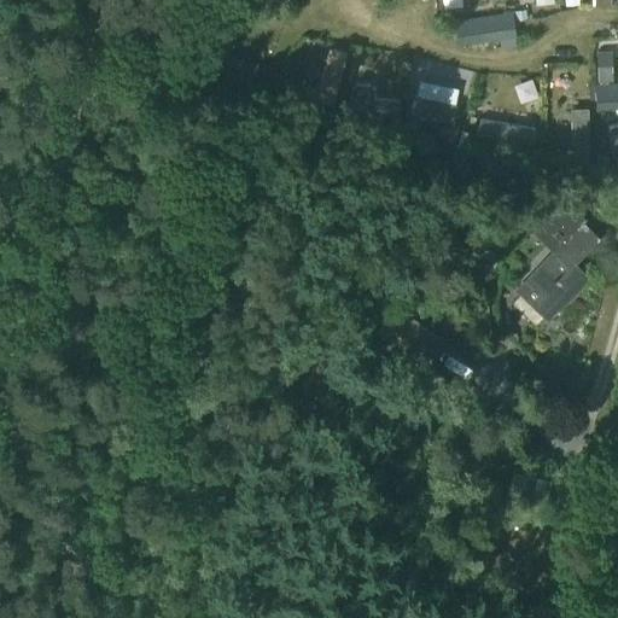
[(529,9),(513,11),(514,22),(530,19),(529,9)]
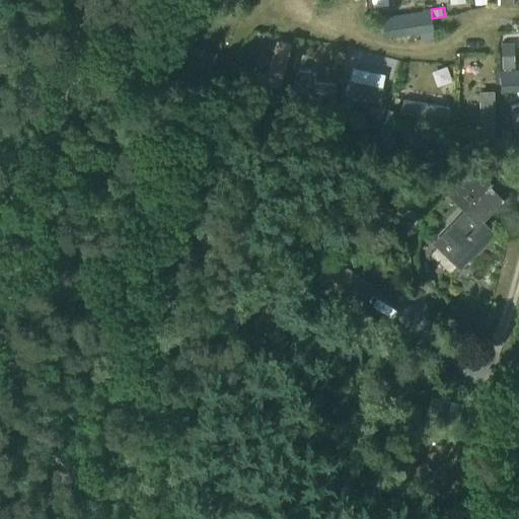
[(430,10),(381,17),(384,39),(433,31),(430,10)]
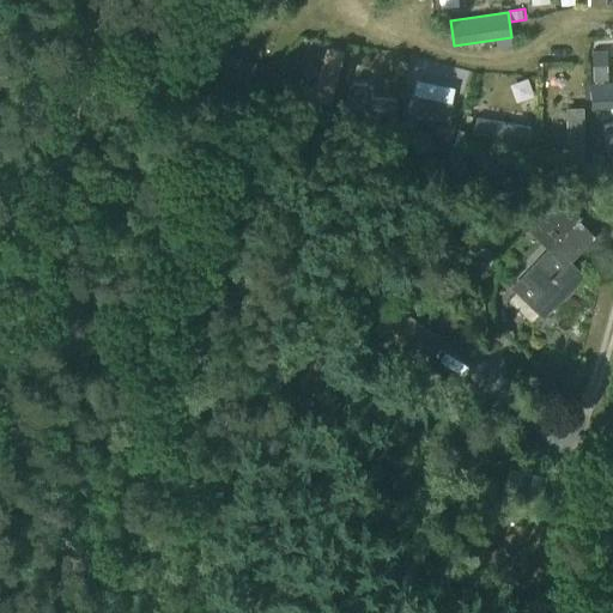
[(198,49),(194,71),(248,82),(252,60),(198,49)]
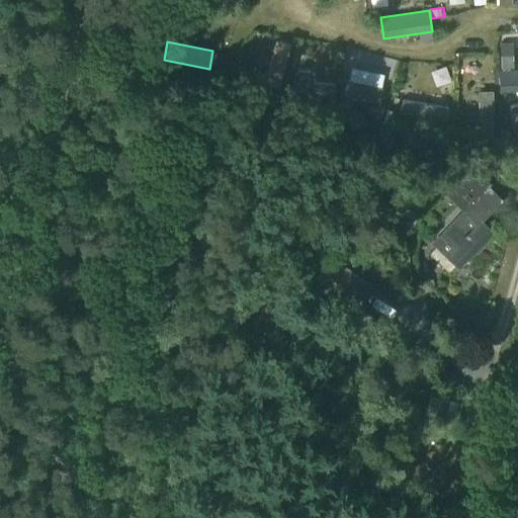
[(276,41),(265,85),(279,88),(289,45),(276,41)]
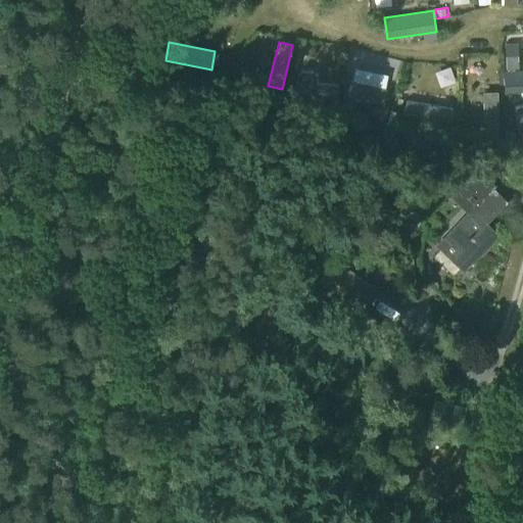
[(518,57),(505,57),(506,70),(518,69),(518,57)]
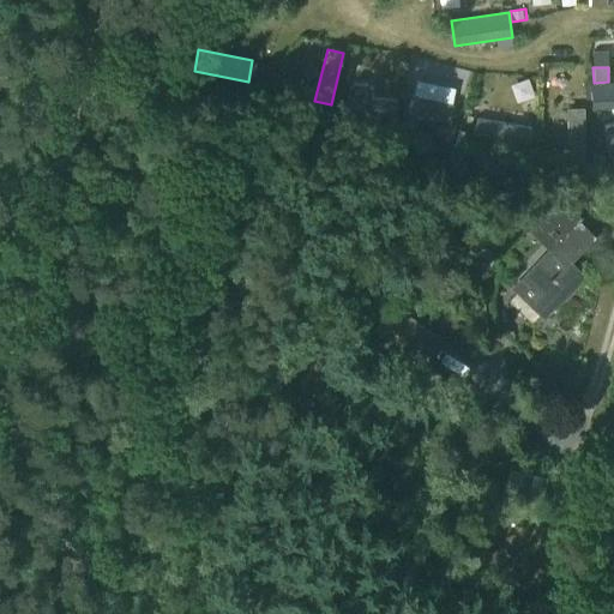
[(282,77),(280,86),(289,90),(293,80),(282,77)]
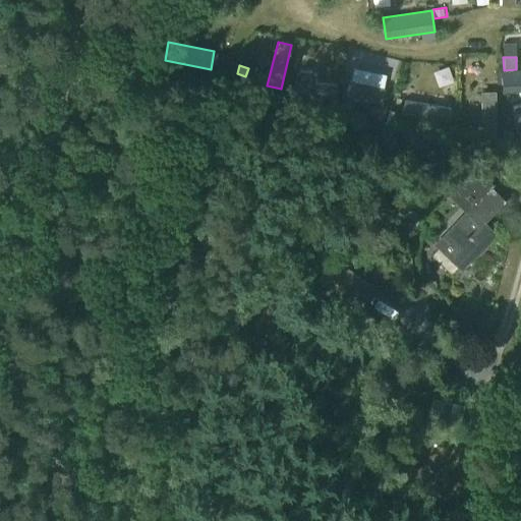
[(295,73),(295,81),(313,82),(313,75),(311,71),(298,70),(295,73)]
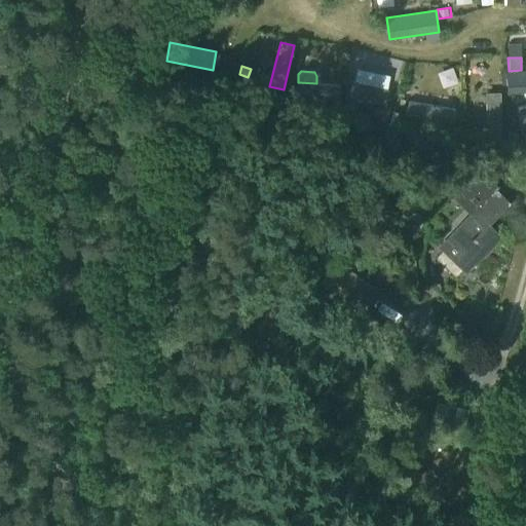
[(525,72),(508,73),(509,95),(525,92),(525,72)]
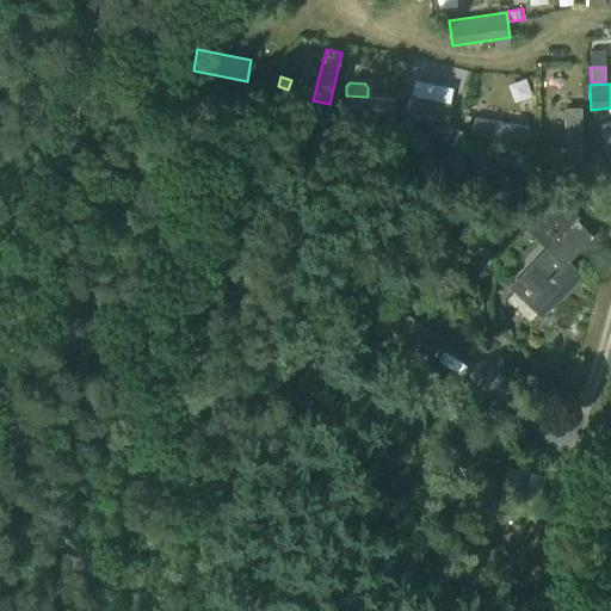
[(343,94),(341,111),(394,115),(395,98),(368,97),(346,96),(343,94)]
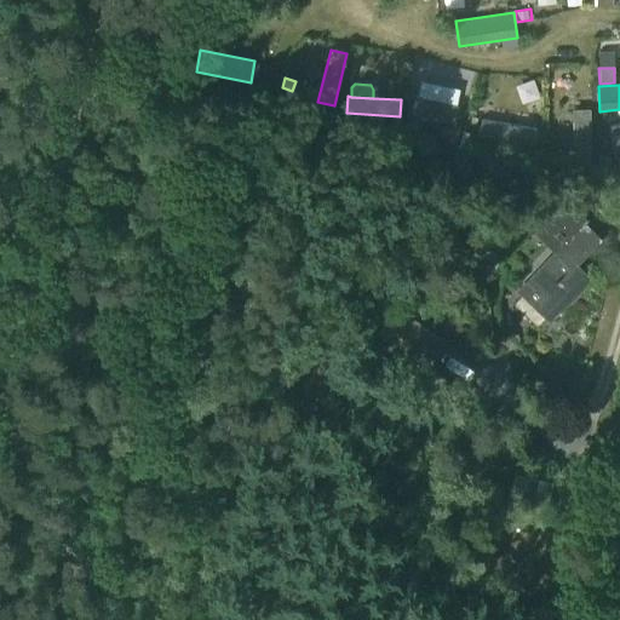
[(414,96),(411,113),(453,122),(458,104),(414,96)]
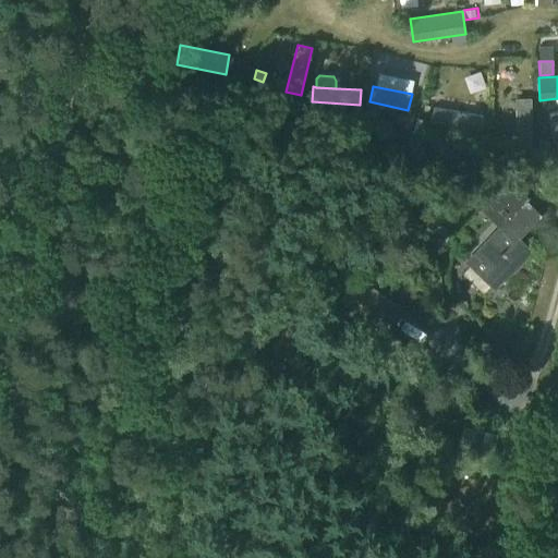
[(530,97),(514,98),(516,146),(531,145),(530,97)]
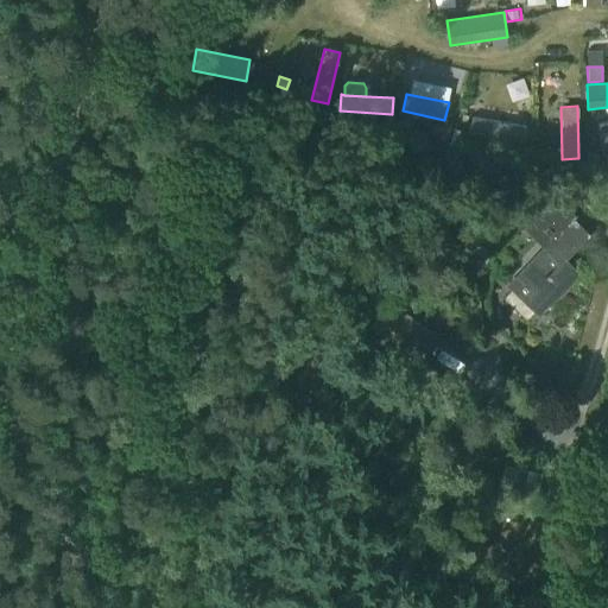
[(470,118),(468,134),(524,144),(527,127),(470,118)]
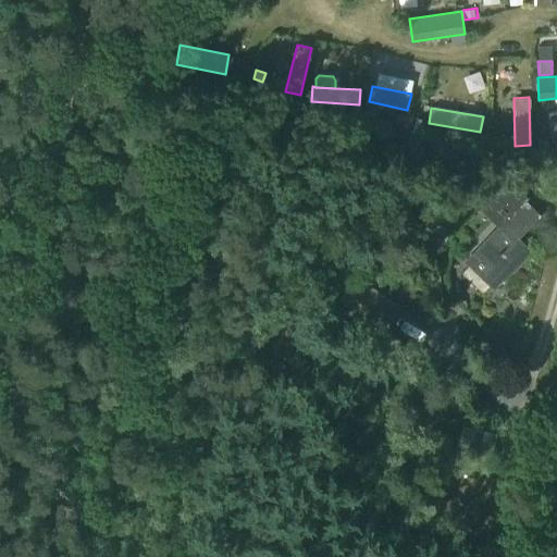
[(556,111),(546,114),(548,125),(556,123),(556,111)]
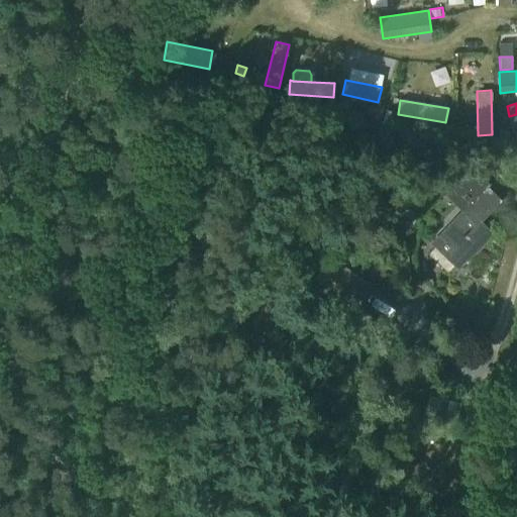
[(368,104),(365,116),(377,118),(379,107),(368,104)]
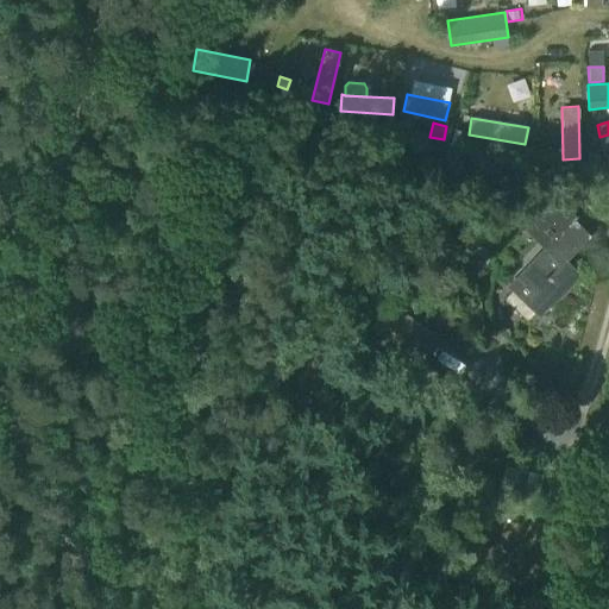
[(453,127),(450,142),(464,144),(468,131),(453,127)]
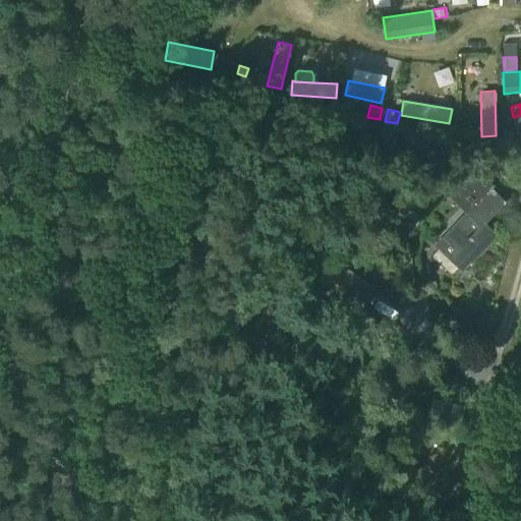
[(503,131),(501,148),(510,149),(512,132),(503,131)]
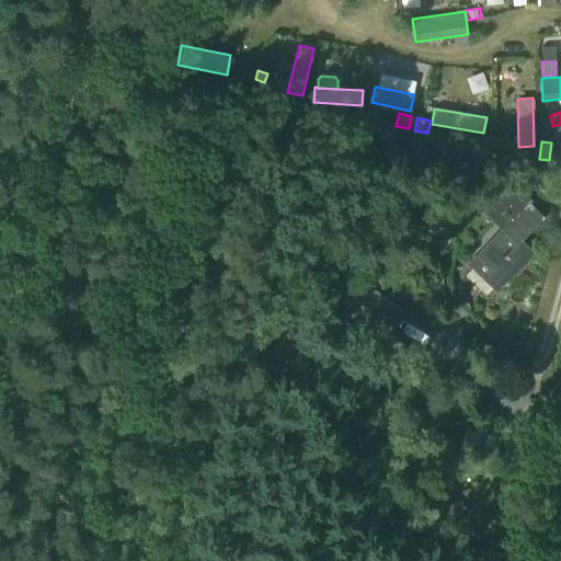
[(484,183),(469,198),(478,207),(504,233),(473,265),(496,287),(510,273),(513,276),(530,259),(526,254),(530,251),(517,239),(540,216),(525,202),(528,198),(497,187),(484,183)]
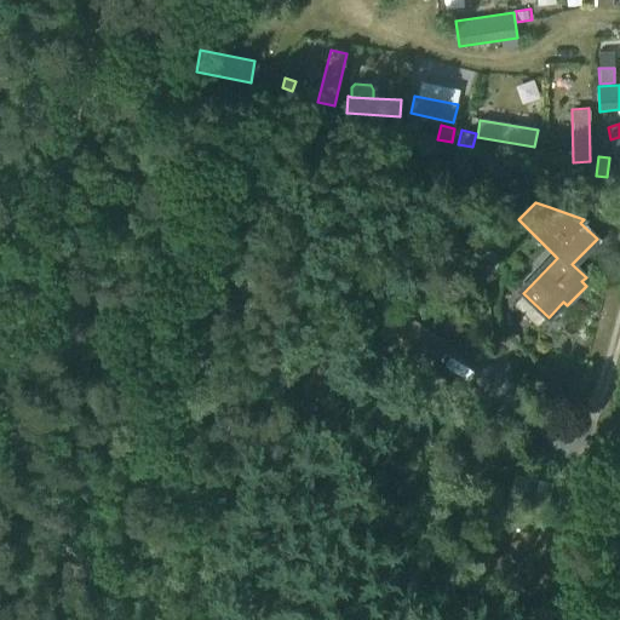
[(428,362),(441,343),(395,310),(382,331),(428,362)]
